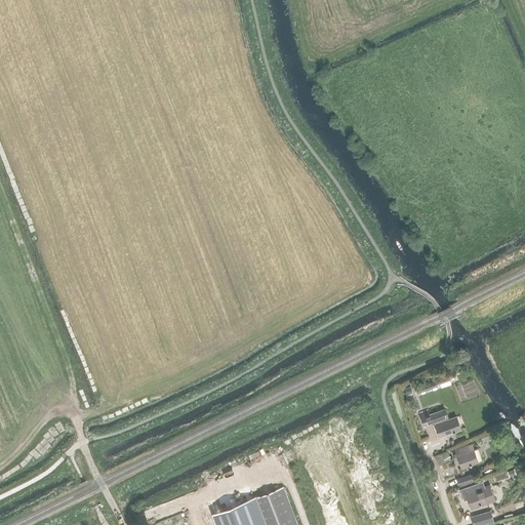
[(439,379),(436,380),(437,384),(446,380),(446,381),(450,380),(448,374),(439,378),(439,379)]
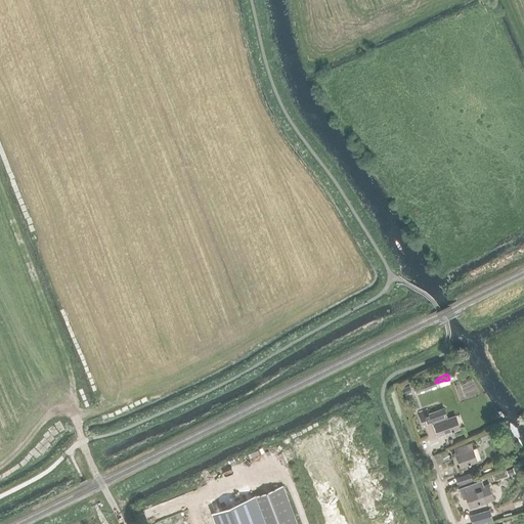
[(413,387),(416,393),(446,383),(445,381),(445,380),(436,383),(435,380),(413,387)]
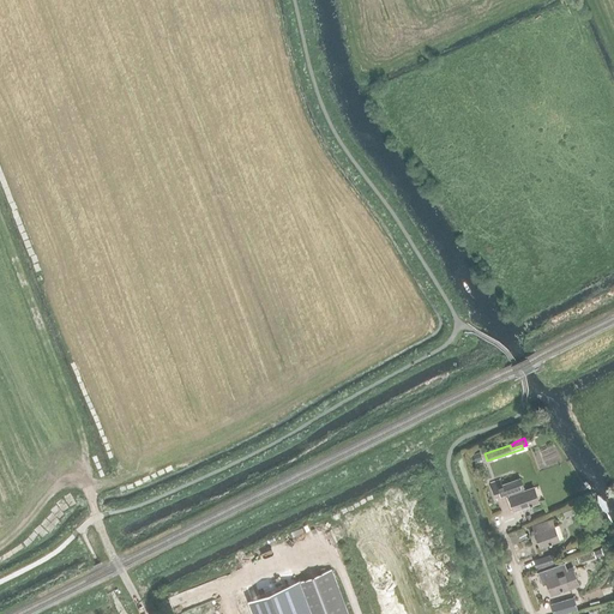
[(495,497),(507,492),(513,510),(530,505),(533,505),(531,504),(539,501),(534,488),(524,491),(523,487),(519,479),(501,485),(499,481),(491,483),(495,497)]
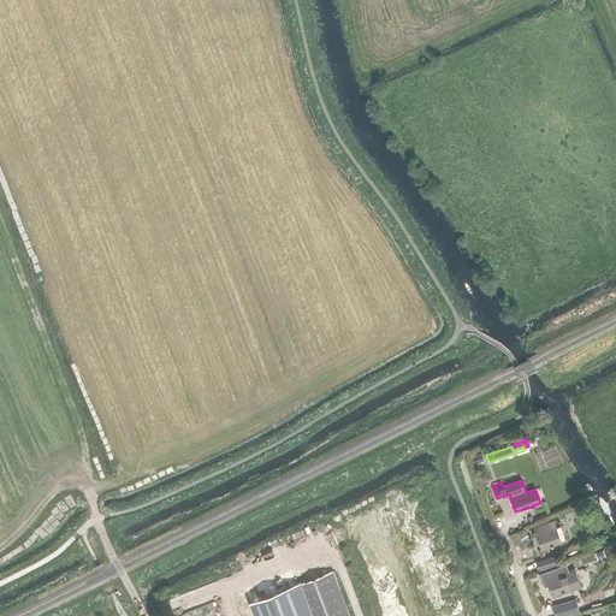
[(537,534),(542,549),(560,542),(564,540),(560,527),(555,528),(552,522),(534,528),(537,534)]
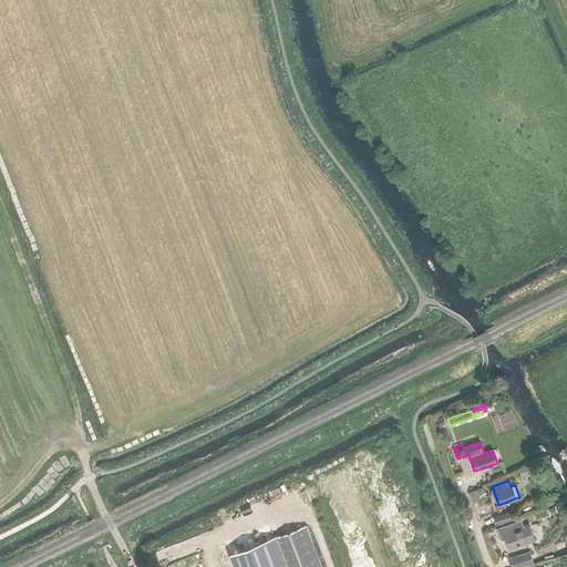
[(508,522),(516,519),(513,512),(506,514),(508,522)]
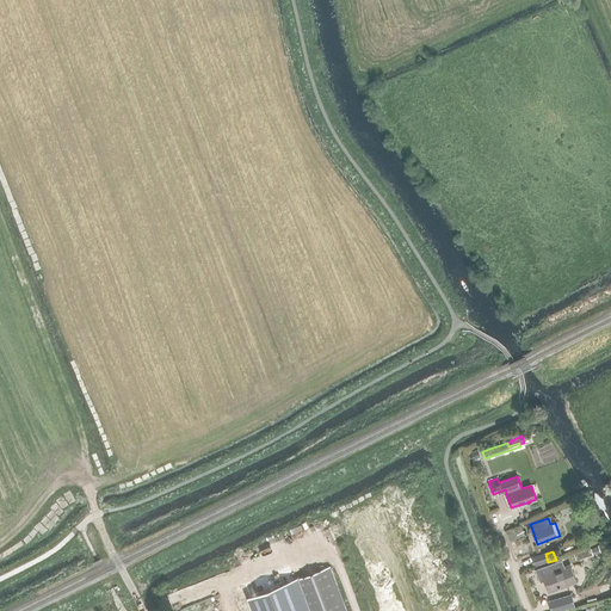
[(544,553),(530,556),(532,567),(548,562),(544,553)]
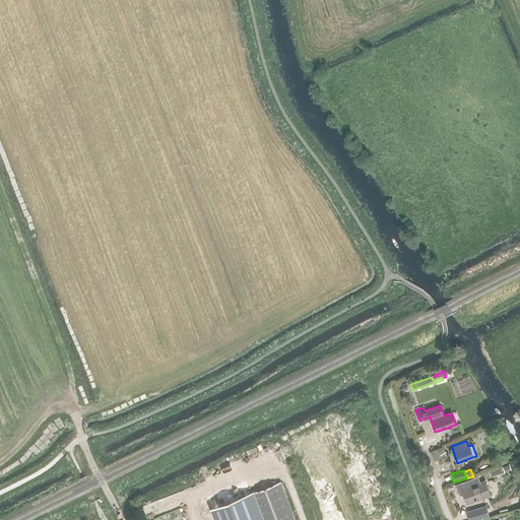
[(463,494),(466,502),(474,500),(476,500),(476,499),(490,494),(485,482),(479,484),(477,477),(477,476),(455,484),(459,496),(463,494)]
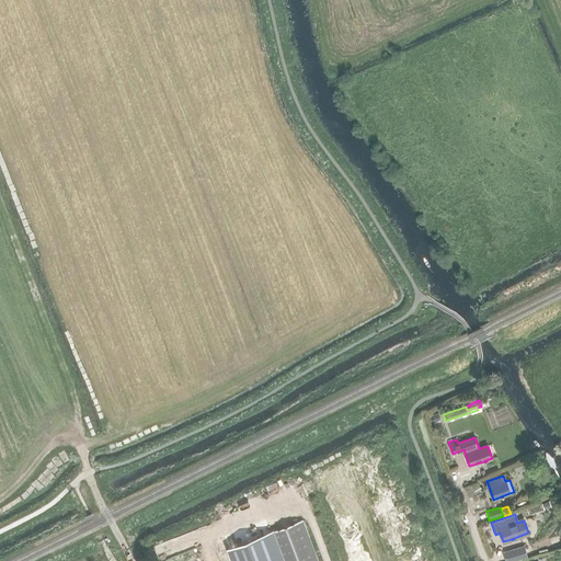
[(270,533),(228,548),(232,560),(317,560),(302,521),(270,533)]
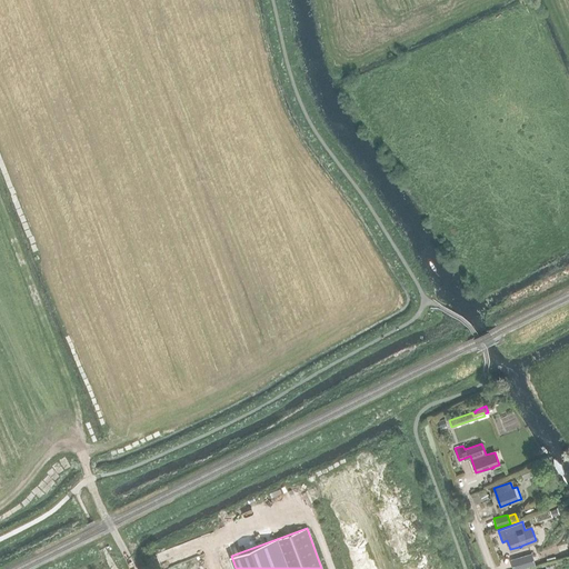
[(521,557),(522,561),(512,565),(512,568),(525,568),(536,566),(532,553),(521,557)]
